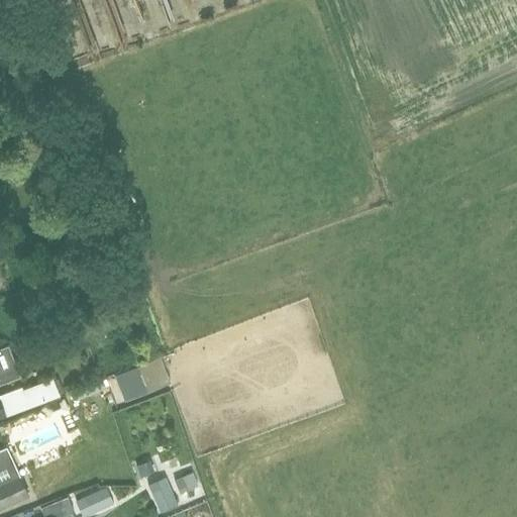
[(160,356),(158,357),(114,375),(125,402),(171,384),(160,356)]
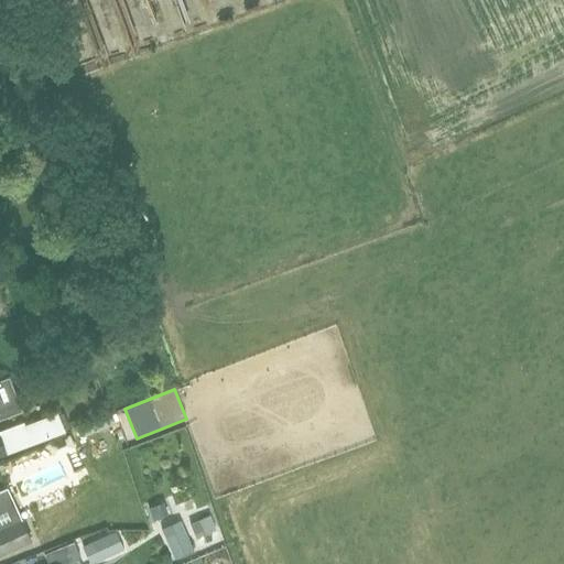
[(24,421),(0,430),(0,456),(65,431),(57,411),(24,424),(24,421)]
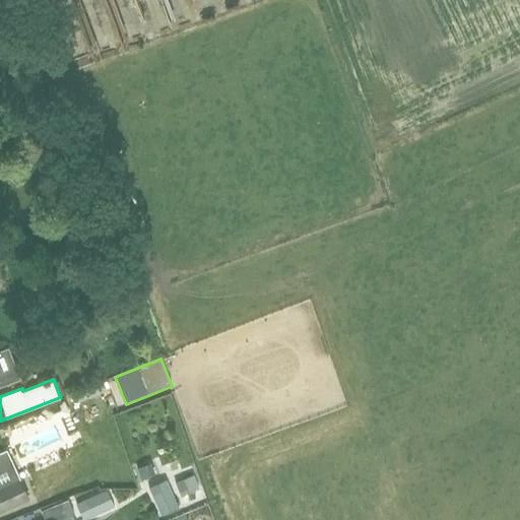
[(0,510),(27,498),(5,449),(0,451),(0,510)]
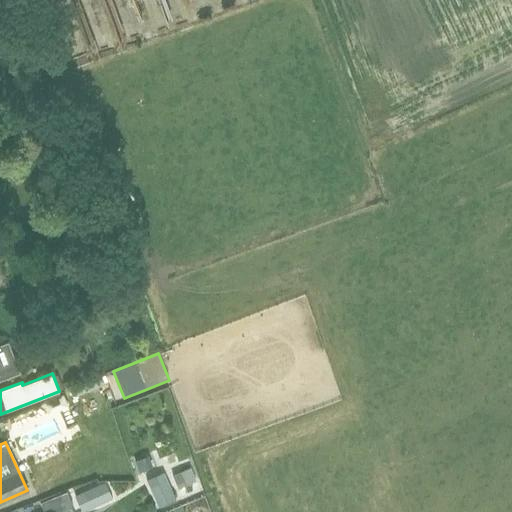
[(189,467),(173,475),(179,489),(196,481),(189,467)]
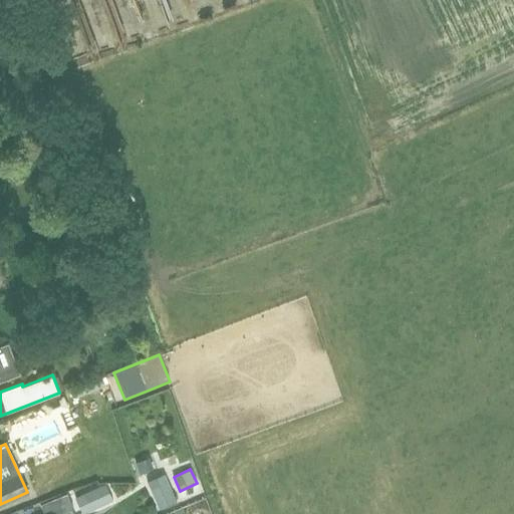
[(160,509),(177,502),(163,472),(146,479),(160,509)]
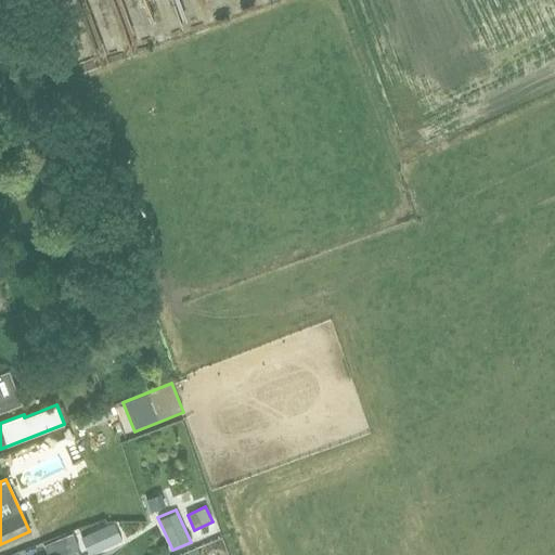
[(101,526),(80,536),(89,554),(90,554),(103,550),(124,541),(118,530),(114,520),(101,526)]
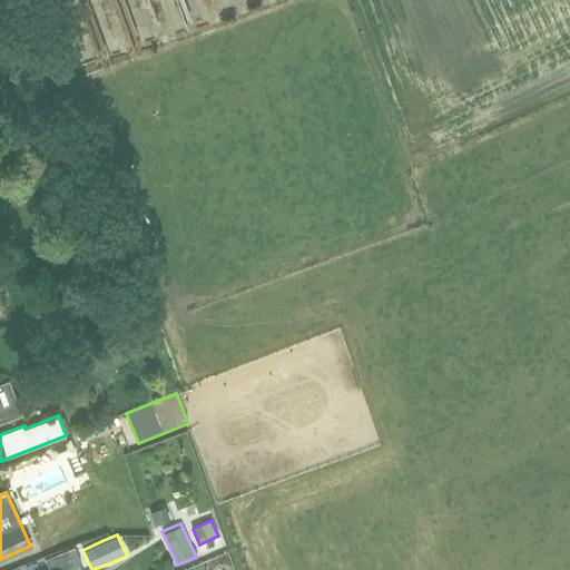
[(66,569),(81,563),(75,548),(46,559),(50,569),(66,569)]
